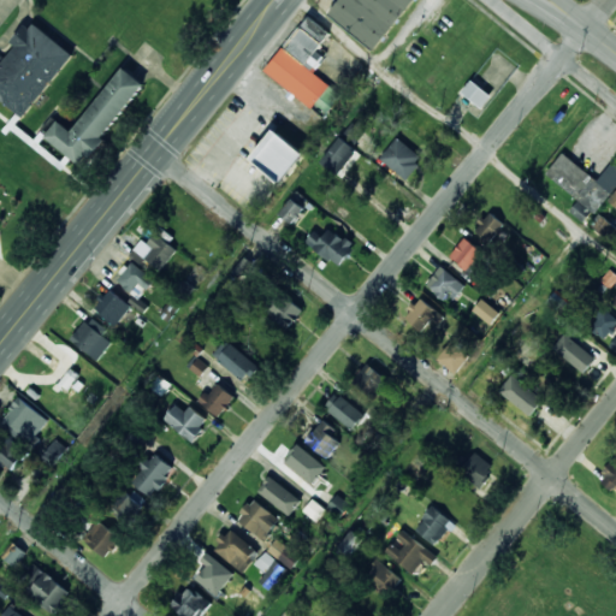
[(415,0),(342,0),(330,16),(375,52),(415,0)]
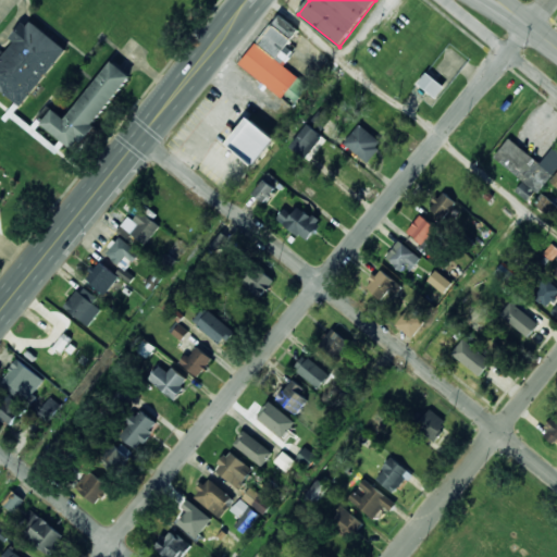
[(239,64),(293,106),(309,85),(284,66),(295,52),(286,46),(298,31),(279,14),(239,64)]
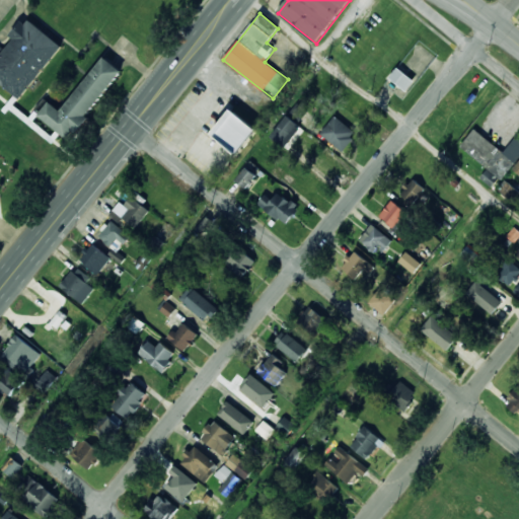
[(62,46),(26,17),(11,36),(13,39),(0,55),(0,82),(20,98),(62,46)]
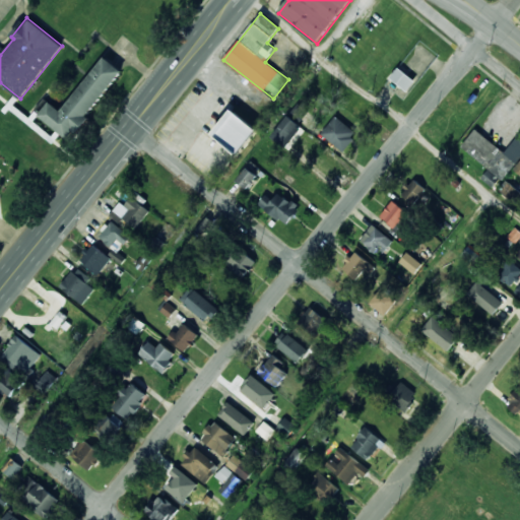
[(63,112),(50,102),(39,116),(71,140),(122,71),(104,57),(63,112)]
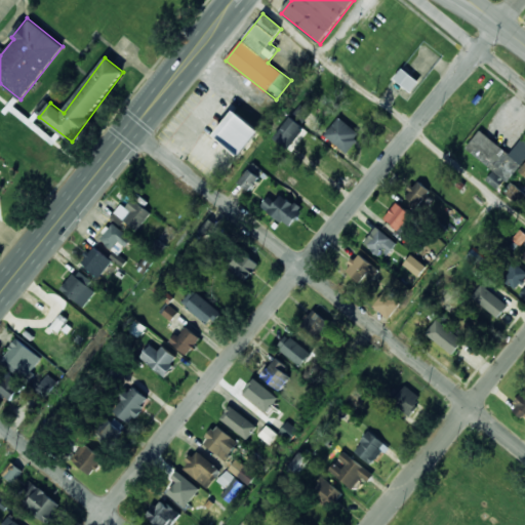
[(394,79),(412,92),(419,82),(402,69),(394,79)]
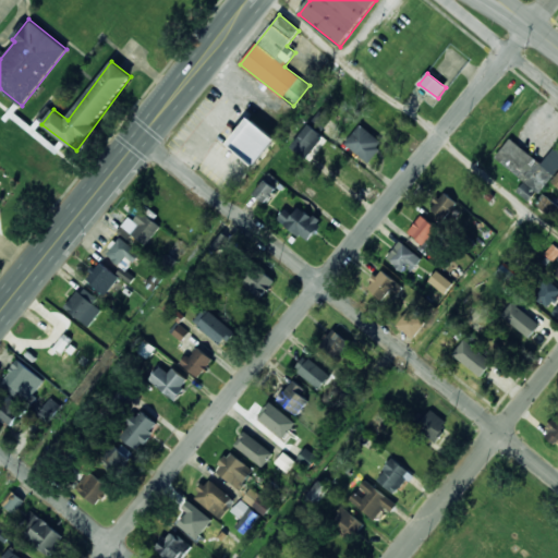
[(227,143),(254,165),(275,138),(249,118),(227,143)]
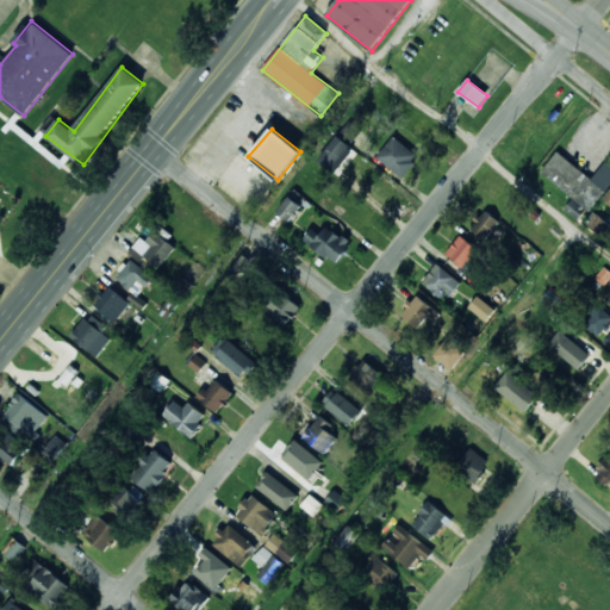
[(335,174),(355,150),(337,136),(318,160),(335,174)]
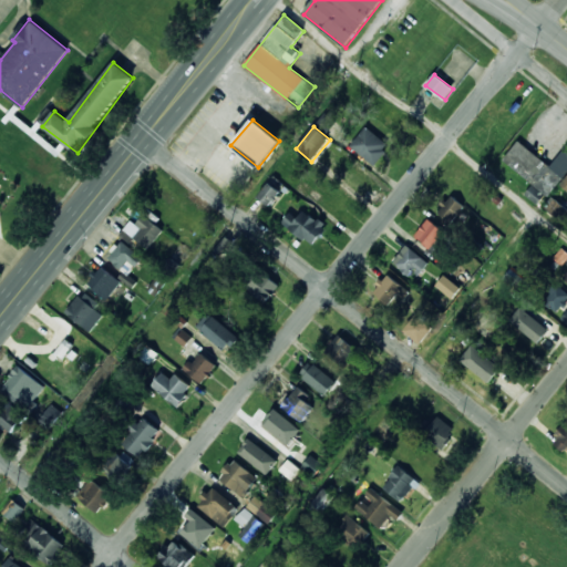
[(374,165),(390,145),(366,126),(350,145),(374,165)]
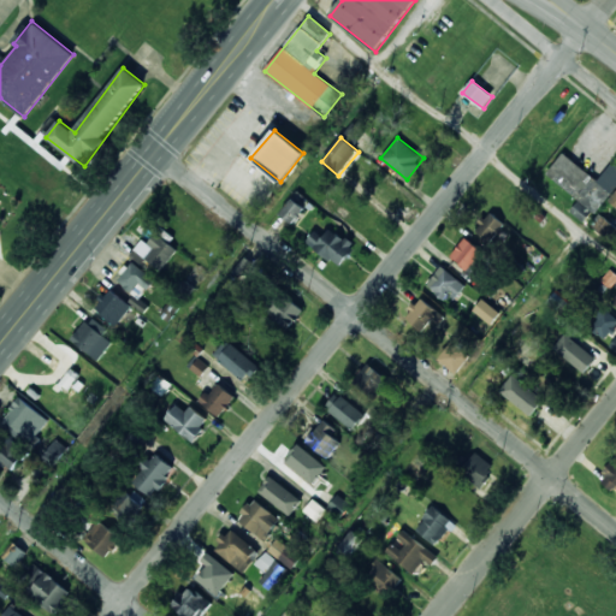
[(546,175),(579,200),(570,212),(587,224),(615,185),(615,157),(598,181),(562,153),(546,175)]
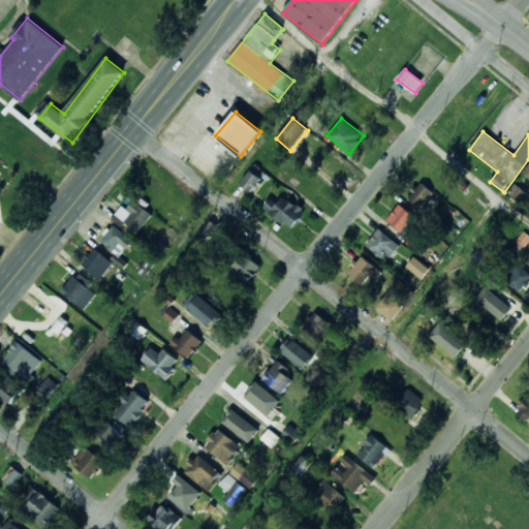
[(240,184),(252,193),(262,179),(250,170),(240,184)]
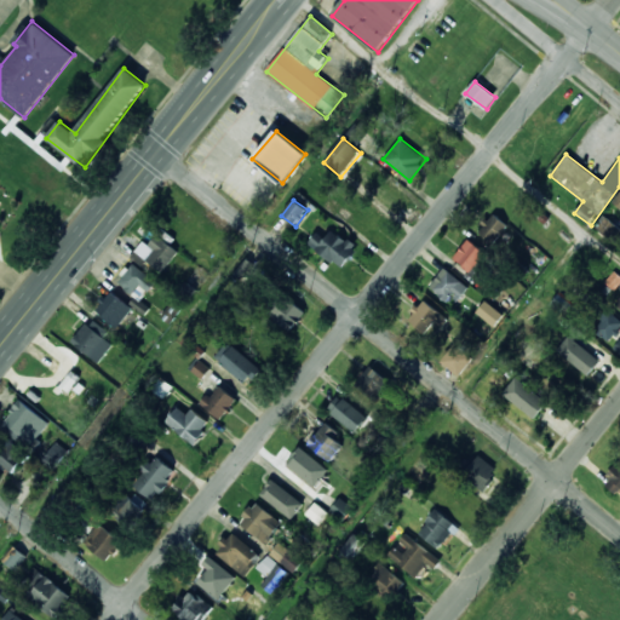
[(477,233),(493,246),(509,227),(493,213),(477,233)]
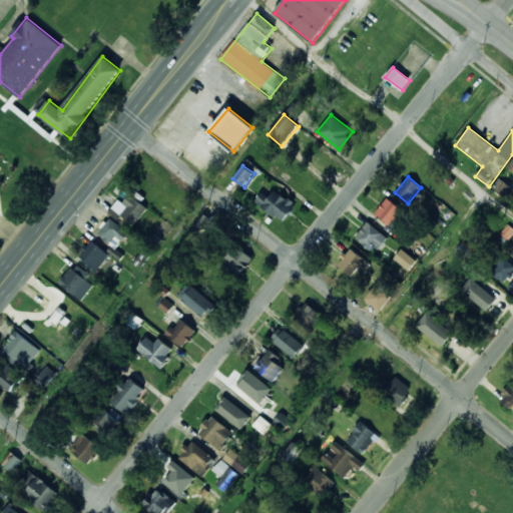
[(111,208),(134,225),(147,208),(136,199),(140,194),(133,188),(122,203),(118,199),(111,208)]
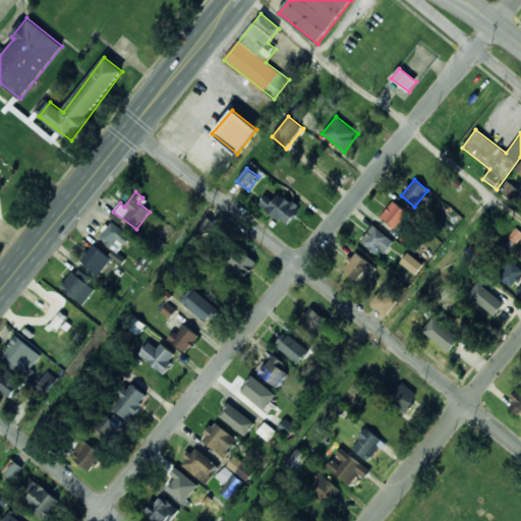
[(274,200),(266,195),(258,206),(288,226),(300,208),(278,193),(274,200)]
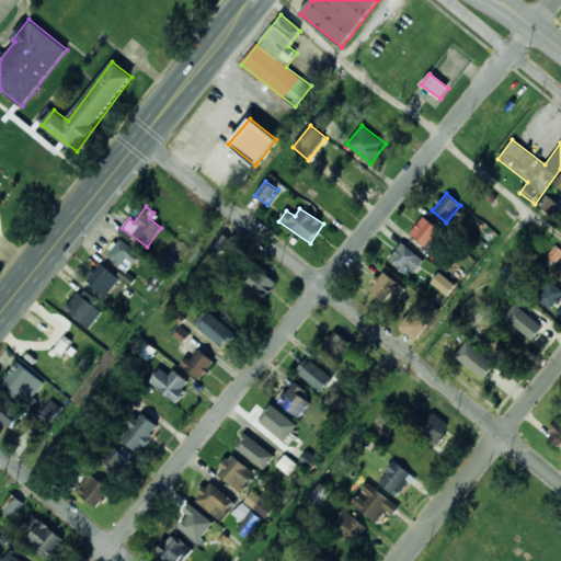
[(425,247),(439,230),(424,217),(410,233),(425,247)]
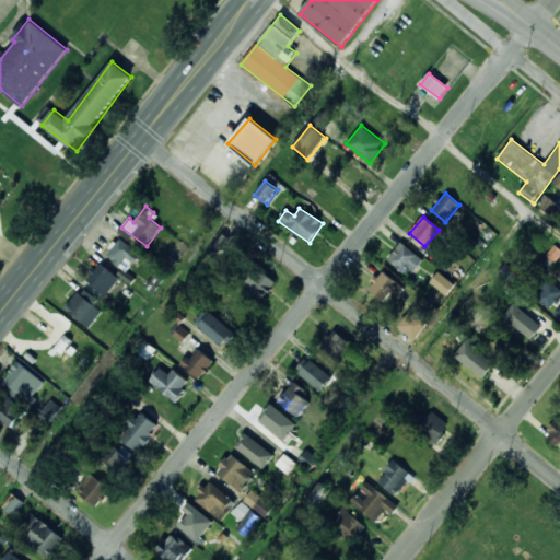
[(141,256),(119,236),(104,252),(126,272),(141,256)]
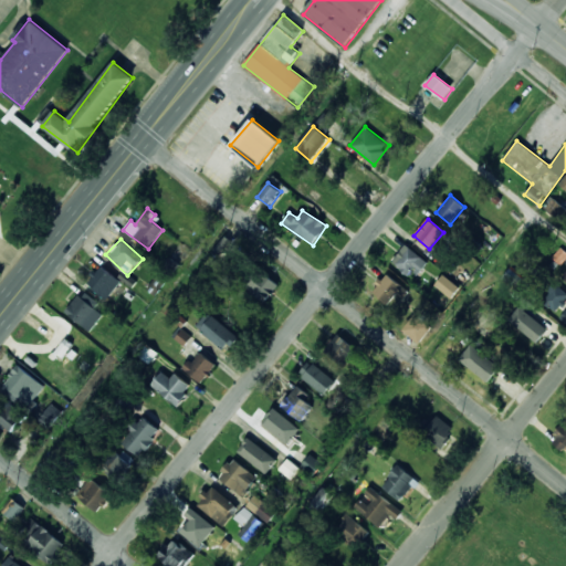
[(392,261),(416,279),(428,262),(405,244),(392,261)]
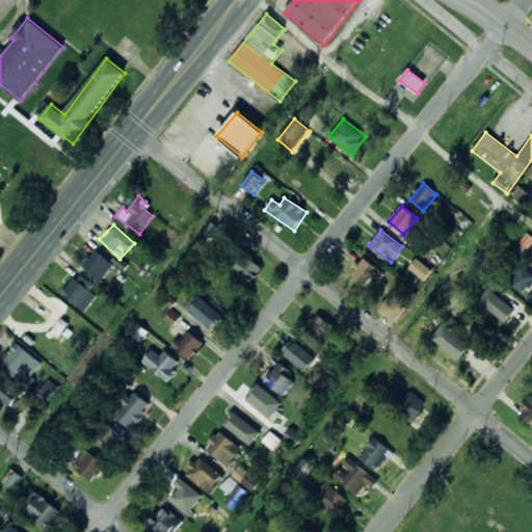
[(114,264),(95,249),(82,266),(101,282),(114,264)]
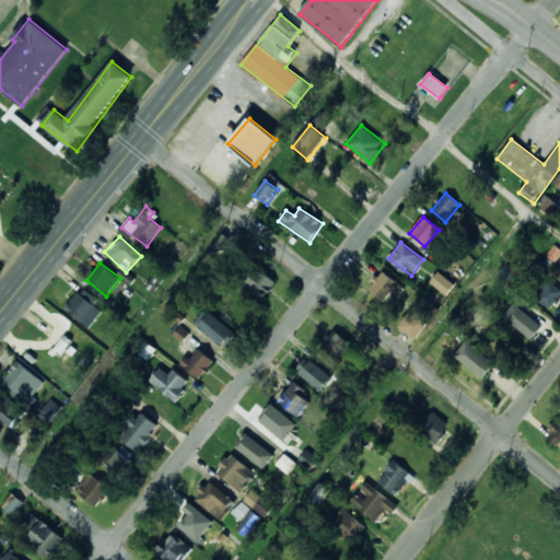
[(264,299),(276,281),(253,266),(241,284),(264,299)]
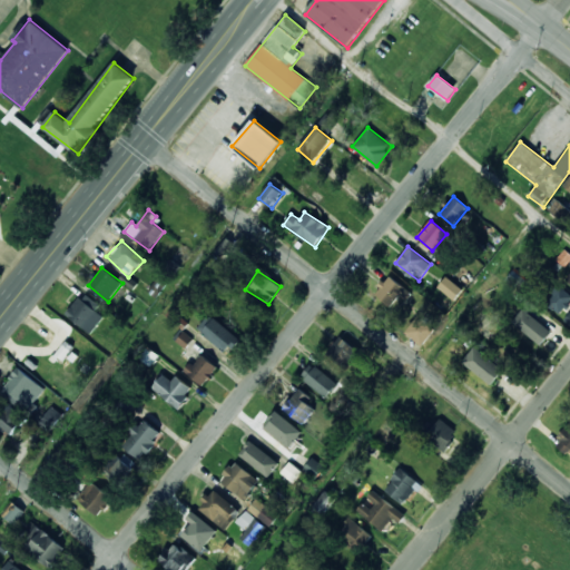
[(404,303),(412,295),(391,275),(374,293),(390,307),(399,298),(404,303)]
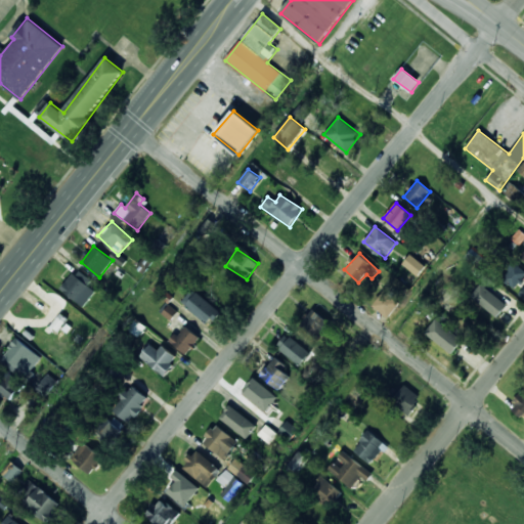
[(501,278),(514,289),(523,276),(523,270),(515,262),(501,278)]
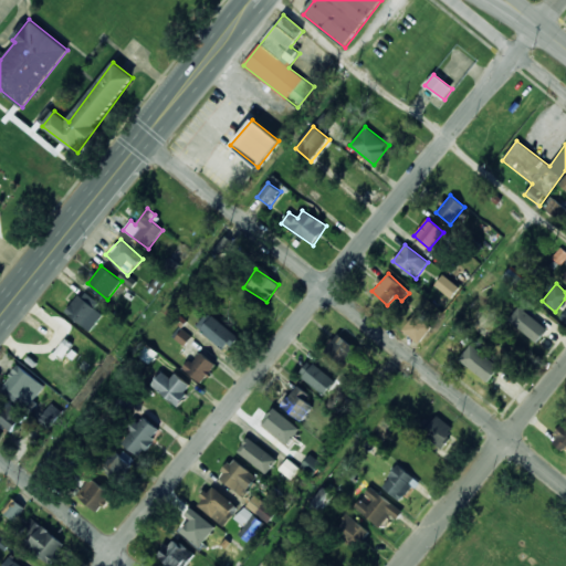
[(100,302),(82,291),(66,315),(92,331),(103,314),(95,310),(100,302)]
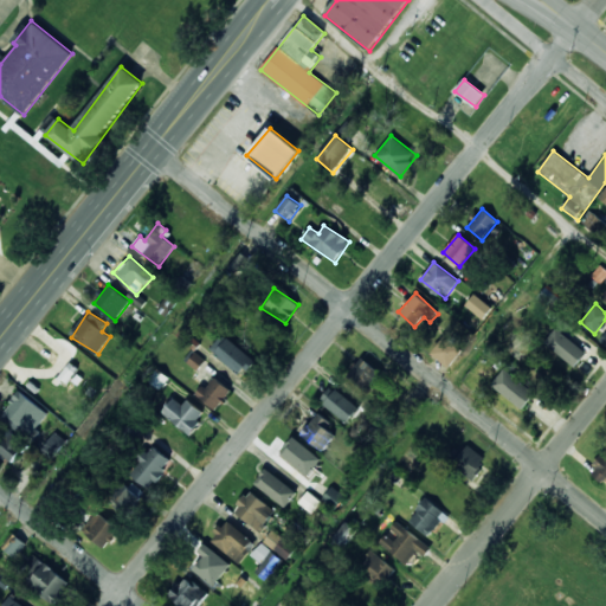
[(586,354),(558,328),(545,341),(573,368),(586,354)]
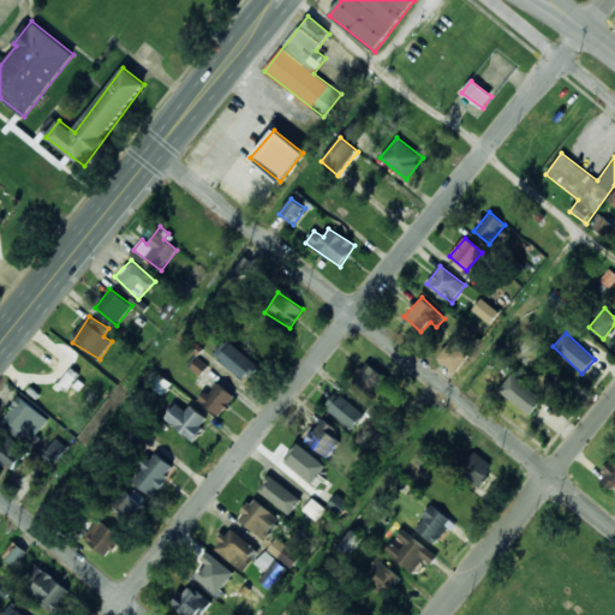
[(245,382),(258,365),(226,339),(213,354),(245,382)]
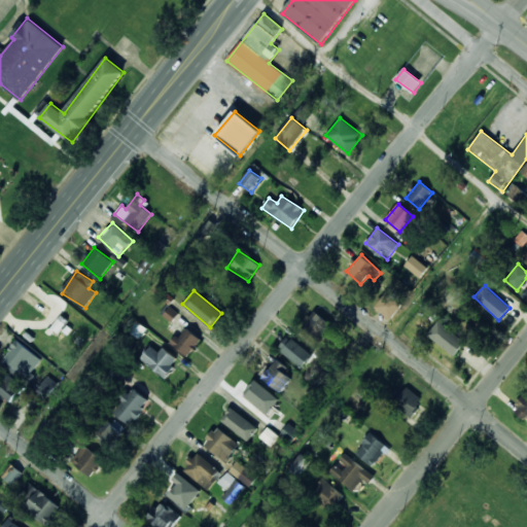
[(391,319),(402,304),(387,292),(376,308),(391,319)]
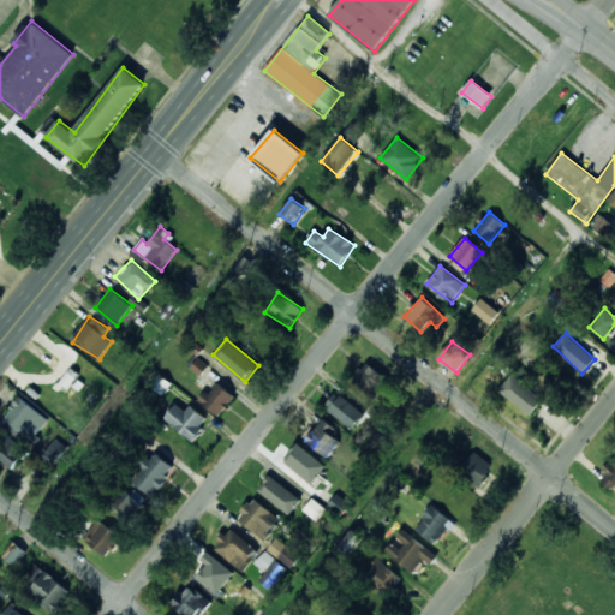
[(208,365),(198,358),(191,369),(201,376),(208,365)]
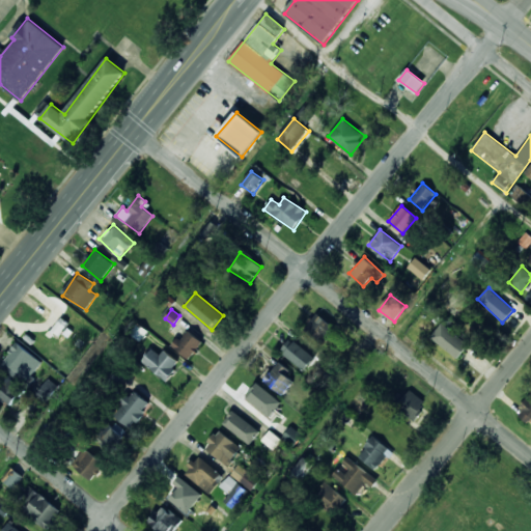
[(335,329),(317,313),(303,330),(322,345),(335,329)]
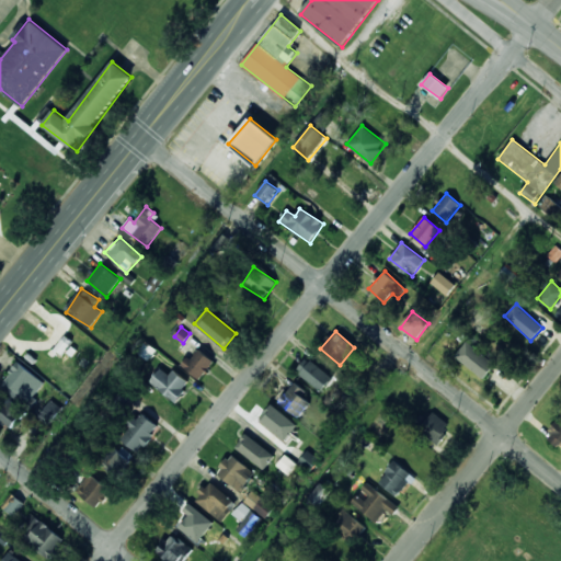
[(495,365),(468,341),(455,356),(483,379),(495,365)]
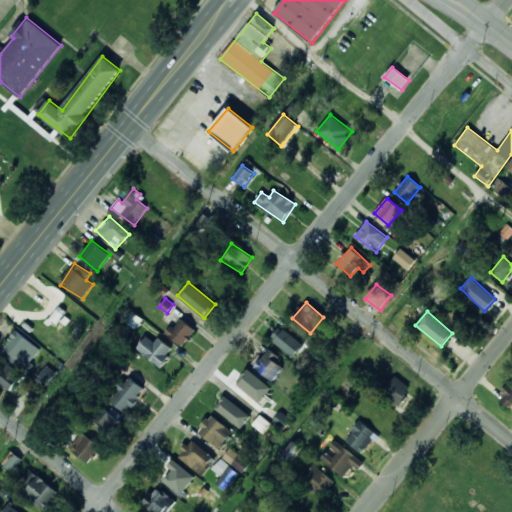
[(167,334),(183,347),(196,330),(180,317),(167,334)]
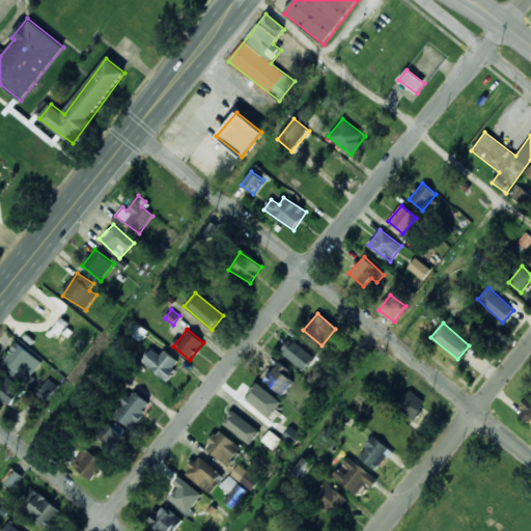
[(280,351),(304,371),(314,359),(291,337),(280,351)]
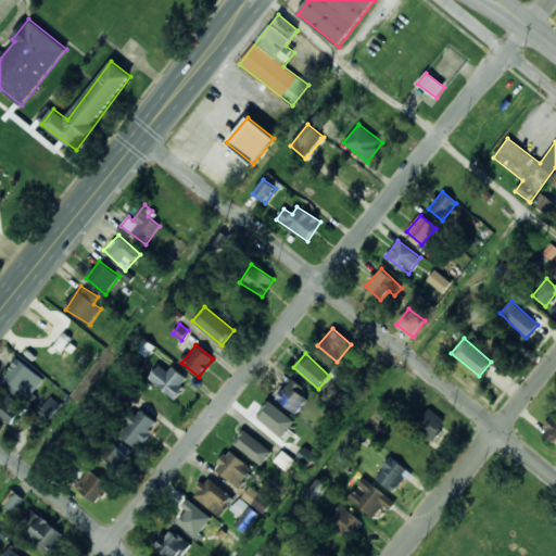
[(29,400),(45,378),(17,359),(0,383),(14,394),(17,390),(29,400)]
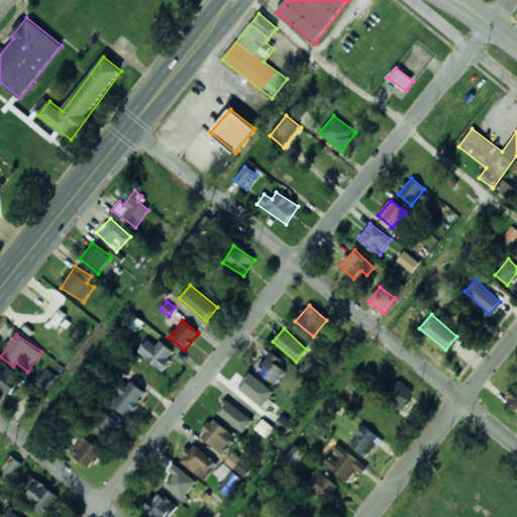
[(162,371),(176,353),(160,340),(156,345),(148,339),(138,352),(162,371)]
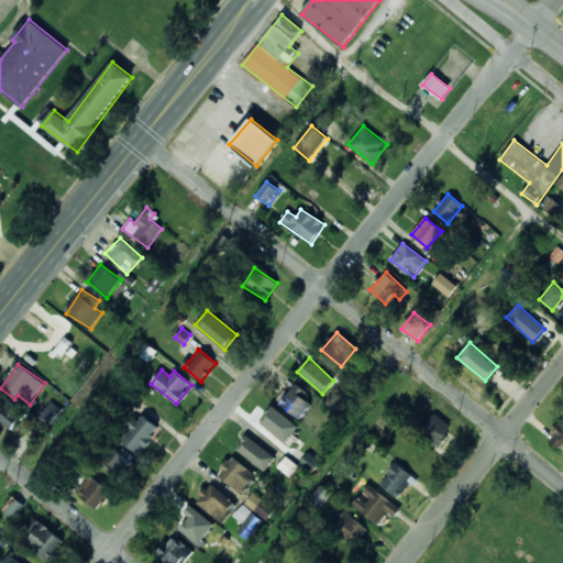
[(300,419),(311,405),(305,398),(308,394),(294,382),(278,401),(300,419)]
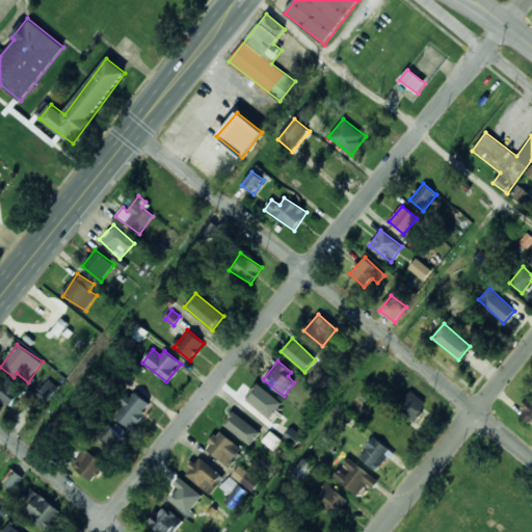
[(0,399),(17,403),(21,384),(1,379),(0,386),(0,399)]
